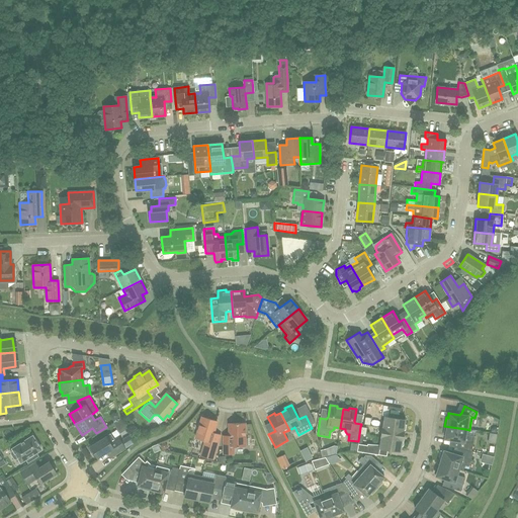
[(381,427),(403,430),(405,430),(406,425),(404,424),(405,418),(383,415),(381,427)]
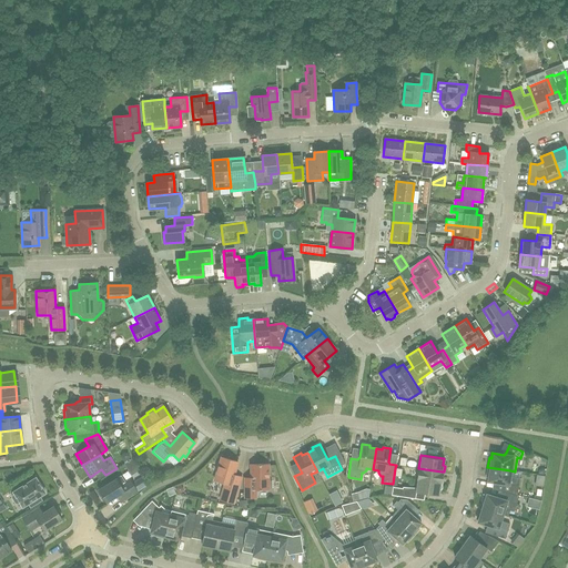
[(242,476),(234,474),(237,462),(221,457),(214,480),(222,483),(224,485),(220,499),(233,504),(242,476)]
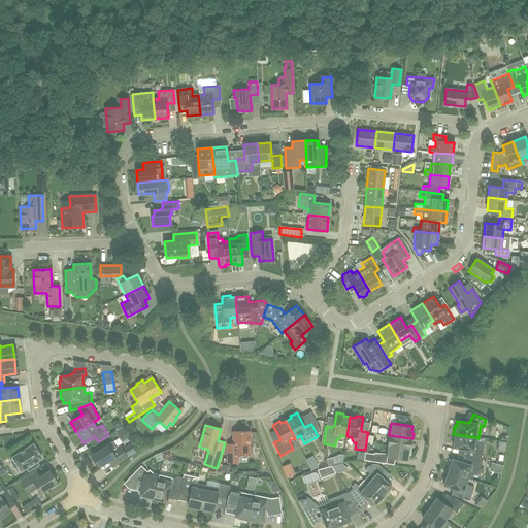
[(146,441),(150,436),(142,431),(139,435),(146,441)]
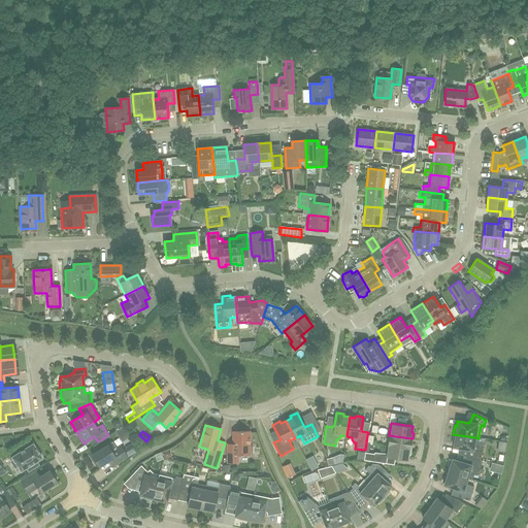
[(233,443),(227,443),(228,463),(234,463),(234,456),(249,455),(249,454),(252,454),(252,448),(249,448),(249,431),(233,431),(233,443)]
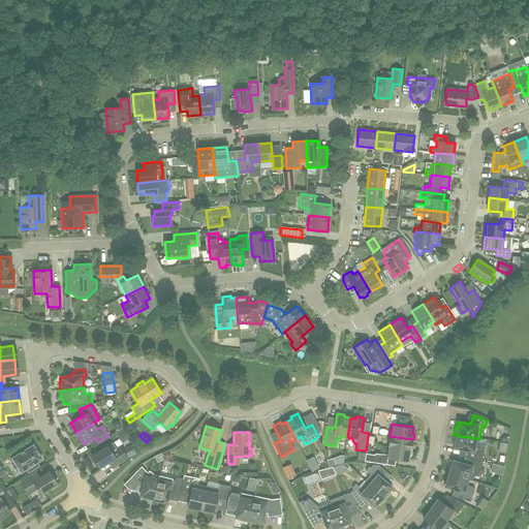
[(474,444),(475,438),(454,435),(453,443),(455,444),(454,448),(468,450),(467,458),(469,459),(481,461),(484,445),(474,444)]
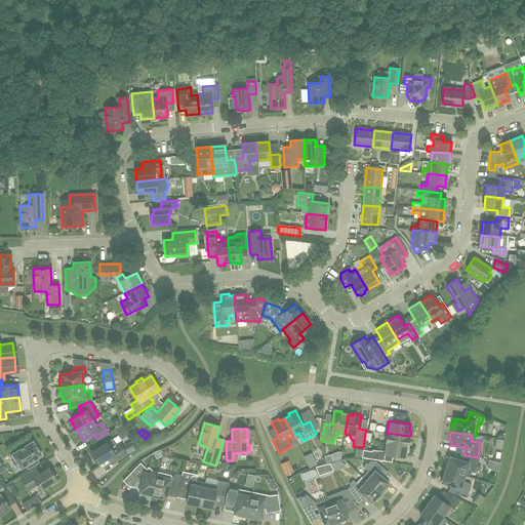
[(407,447),(408,436),(387,433),(386,443),(407,447)]
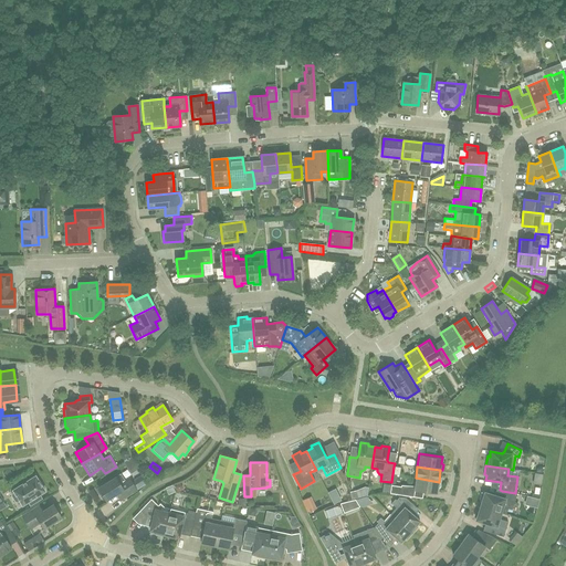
[(142,474),(130,481),(128,478),(119,484),(115,478),(104,484),(102,483),(95,488),(100,495),(102,494),(105,501),(116,493),(121,500),(136,490),(147,483),(142,474)]
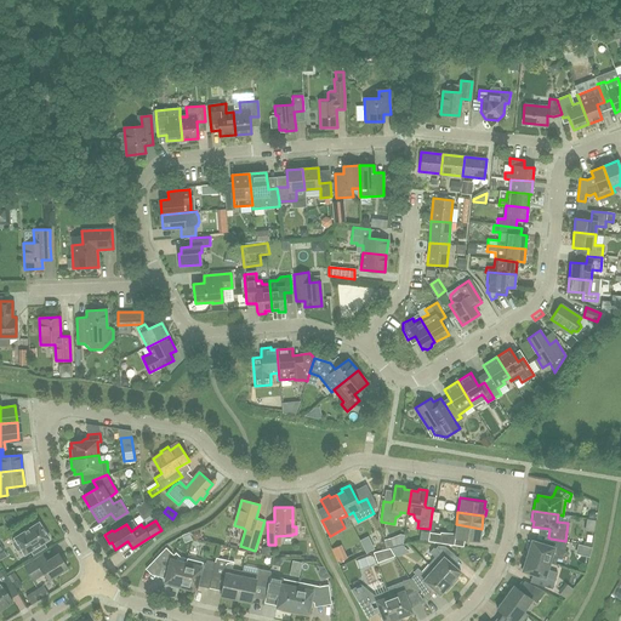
[(15,540),(12,541),(12,543),(16,551),(18,551),(21,550),(24,554),(30,551),(33,554),(45,547),(43,542),(49,539),(38,523),(13,537),(15,540)]
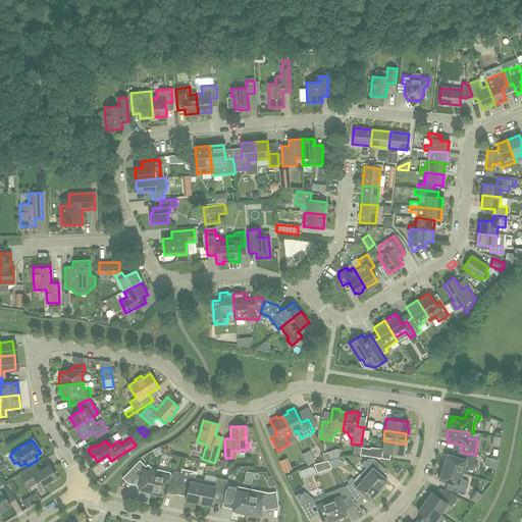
[(406,445),(405,445),(383,440),(382,449),(369,448),(369,449),(361,448),(359,455),(389,460),(390,453),(402,455),(402,456),(403,456),(404,450),(405,451),(406,445)]
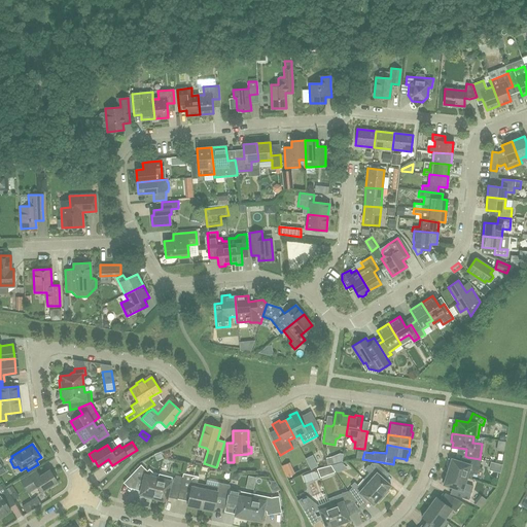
[(481,459),(480,459),(467,457),(465,463),(451,459),(451,460),(449,460),(447,464),(449,466),(447,471),(466,478),(467,471),(477,475),(481,459)]
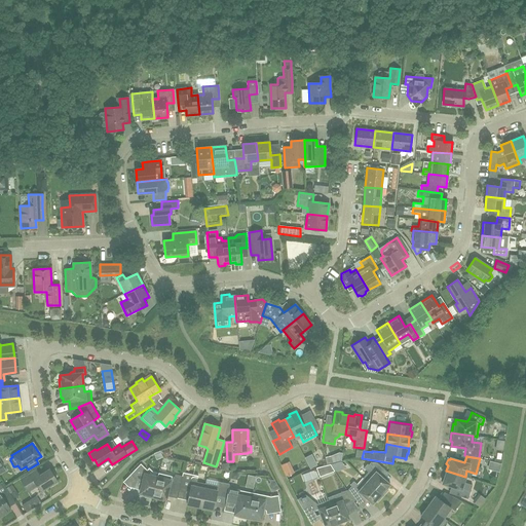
[(283,462),(289,475),(296,472),(291,458),(283,462)]
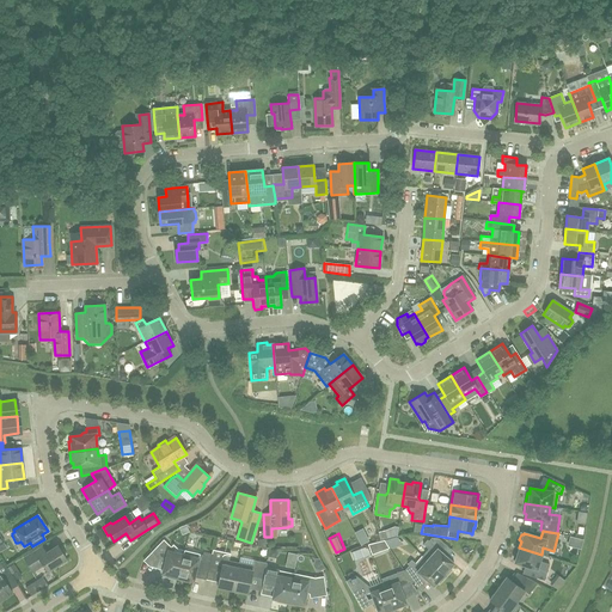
[(428,549),(422,556),(446,576),(452,569),(450,568),(454,563),(441,552),(447,546),(439,538),(432,538),(428,540),(427,539),(423,544),(428,549)]
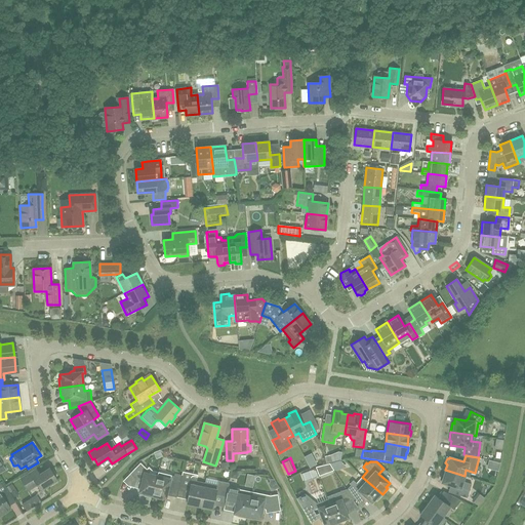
[(152,497),(157,476),(149,474),(145,470),(146,469),(139,462),(129,474),(135,478),(140,480),(142,481),(138,492),(144,493),(143,495),(152,497)]
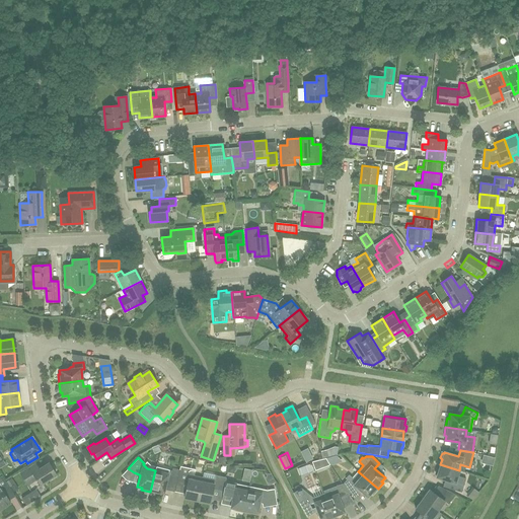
[(49,463),(40,468),(35,462),(19,473),(27,486),(35,479),(40,485),(56,474),(49,463)]
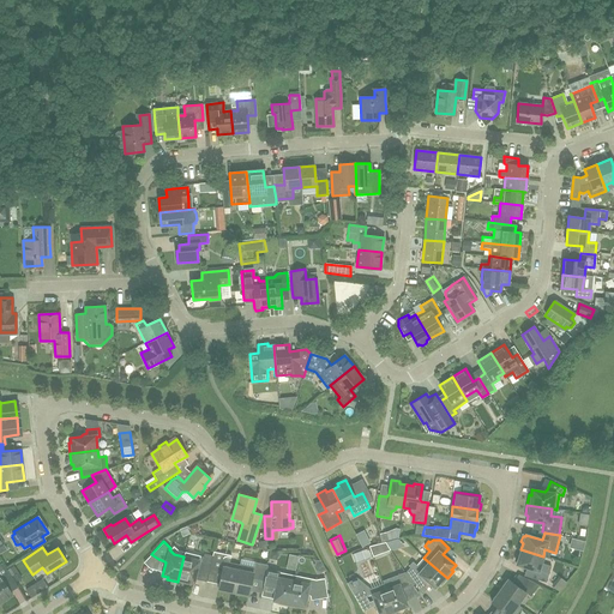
[(355,549),(343,557),(347,564),(359,557),(355,549)]
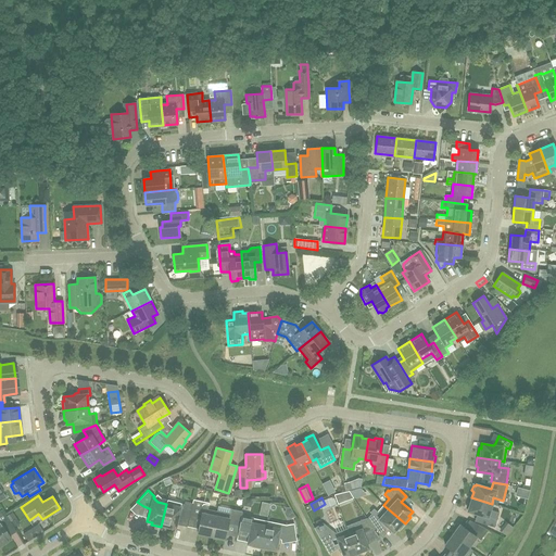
[(490,510),(492,504),(471,497),(470,503),(467,504),(466,508),(468,510),(467,512),(482,516),(480,522),(494,528),(498,513),(490,510)]
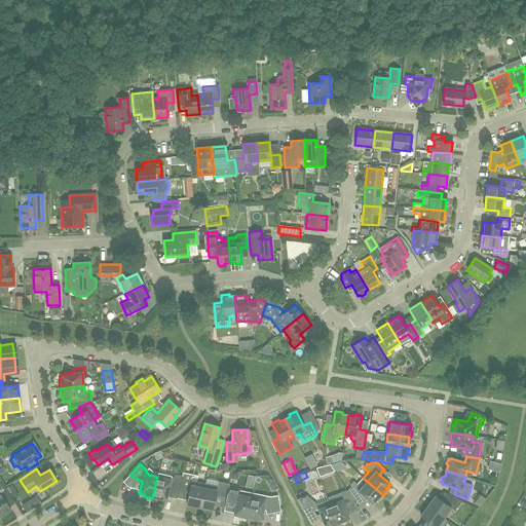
[(311,481),(317,479),(314,472),(308,474),(311,481)]
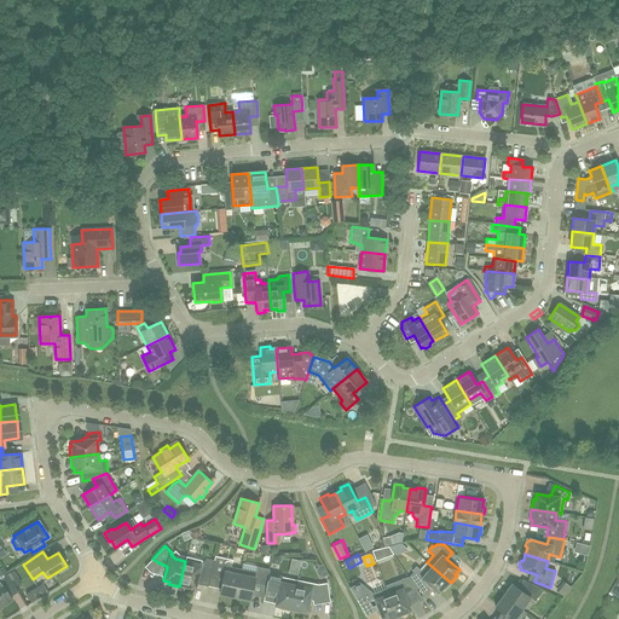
[(210,577),(212,573),(214,560),(206,559),(203,566),(201,565),(202,561),(186,556),(185,561),(179,586),(189,589),(190,586),(195,588),(197,576),(200,574),(210,577)]
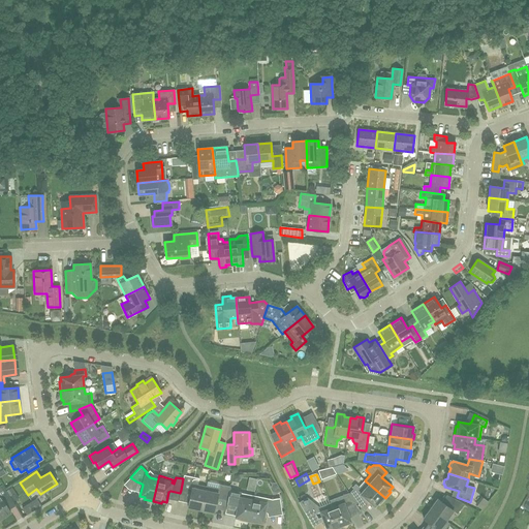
[(200,510),(206,487),(205,491),(198,490),(199,485),(197,485),(198,478),(183,475),(183,478),(181,490),(191,492),(187,507),(200,510)]
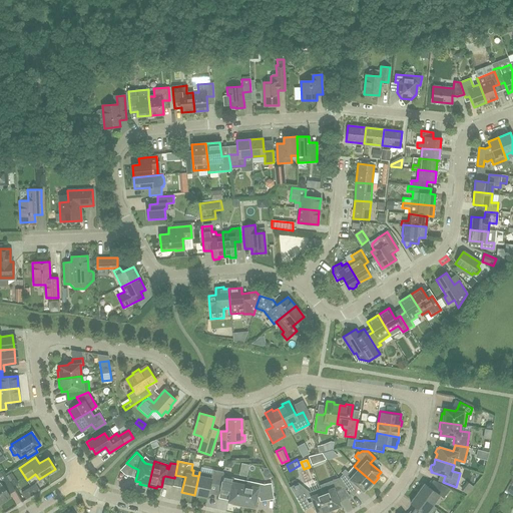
[(374,483),(354,466),(348,472),(345,469),(342,473),(343,474),(340,477),(348,489),(353,483),(364,492),(367,488),(369,489),(374,483)]
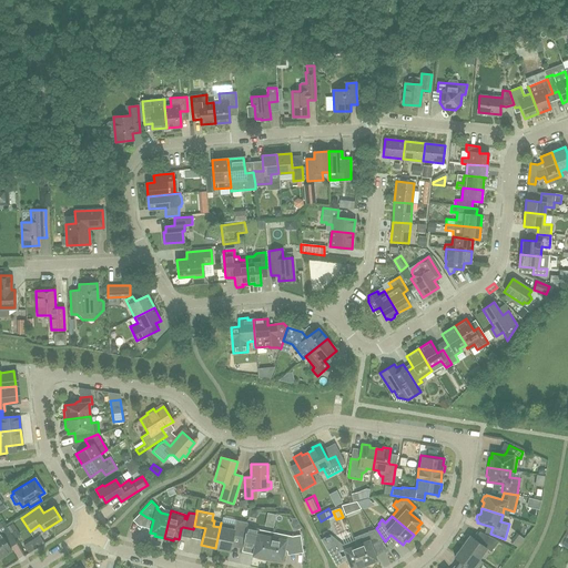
[(0,557),(11,550),(7,544),(7,540),(4,537),(10,534),(1,520),(0,520),(0,557)]
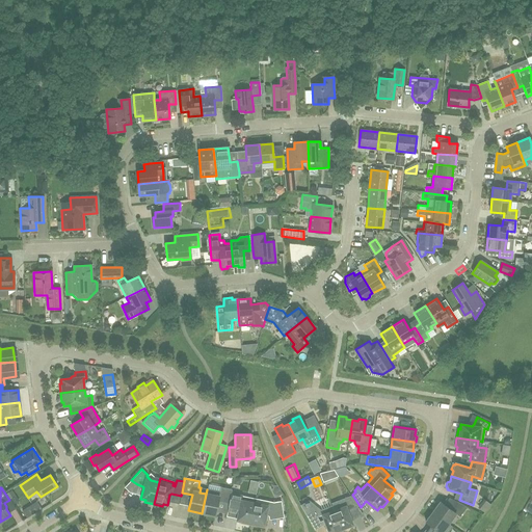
[(229,504),(231,494),(232,489),(220,487),(220,491),(207,488),(207,489),(202,513),(215,515),(218,502),(229,504)]
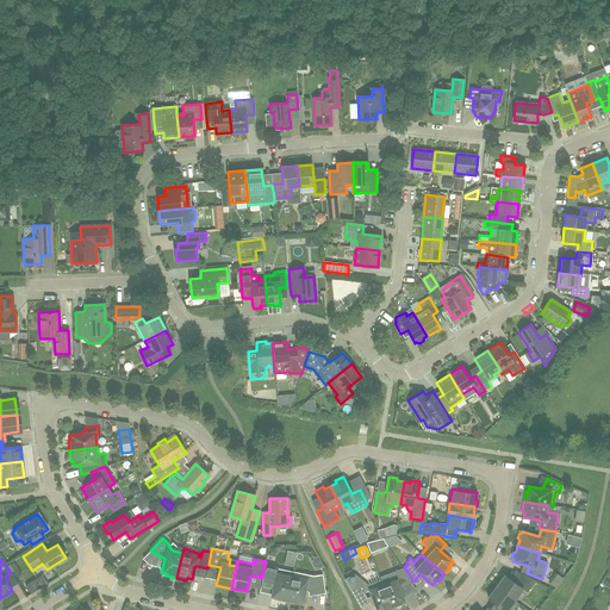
[(265,566),(262,578),(260,586),(273,590),(272,597),(277,597),(277,599),(286,602),(292,572),(265,566)]
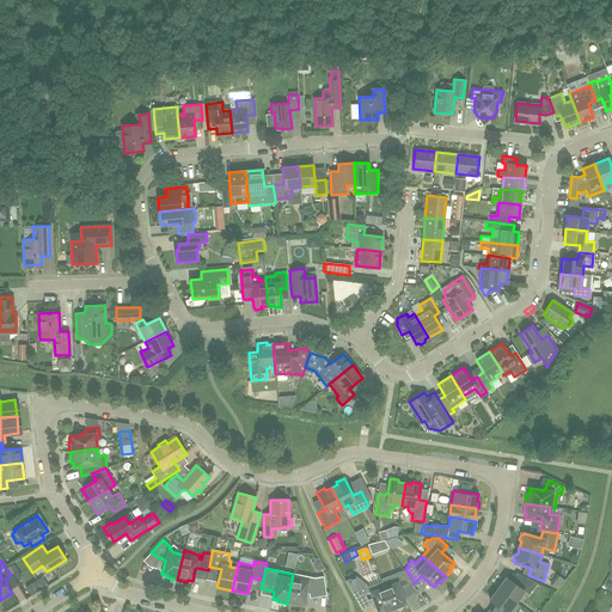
[(399,587),(408,583),(411,582),(403,570),(387,576),(391,585),(384,587),(392,609),(395,607),(397,609),(402,607),(403,605),(405,604),(399,587)]
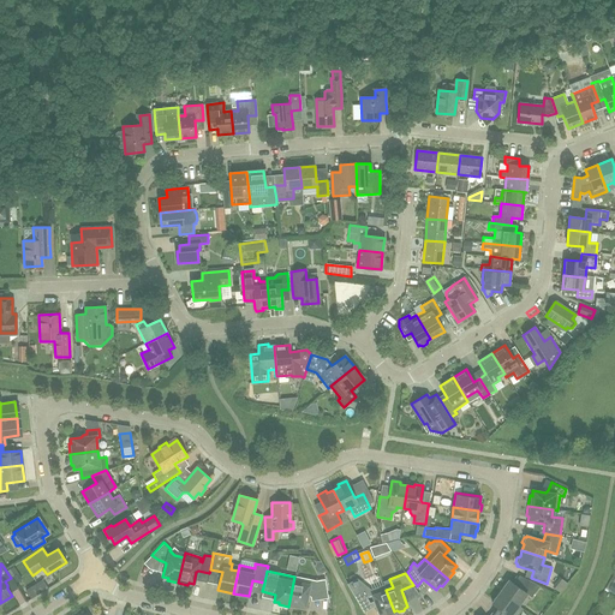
[(327,596),(326,586),(324,579),(316,580),(294,577),(288,607),(299,609),(299,607),(304,608),(309,589),(317,591),(318,597),(327,596)]
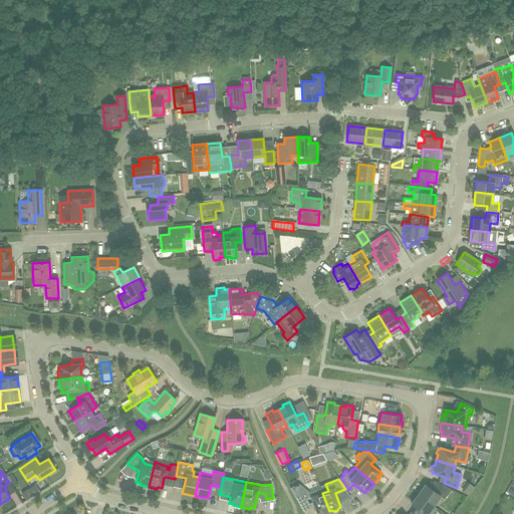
[(8,485),(12,494),(17,491),(13,483),(8,485)]
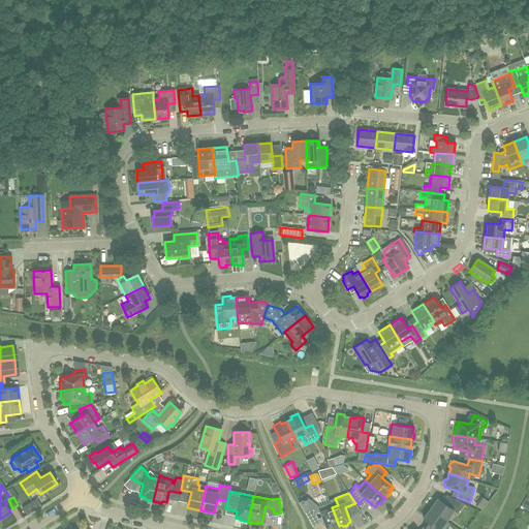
[(339,526),(332,507),(330,503),(318,507),(307,497),(299,502),(308,518),(315,514),(320,511),(327,528),(335,528),(336,528),(337,527),(339,526)]
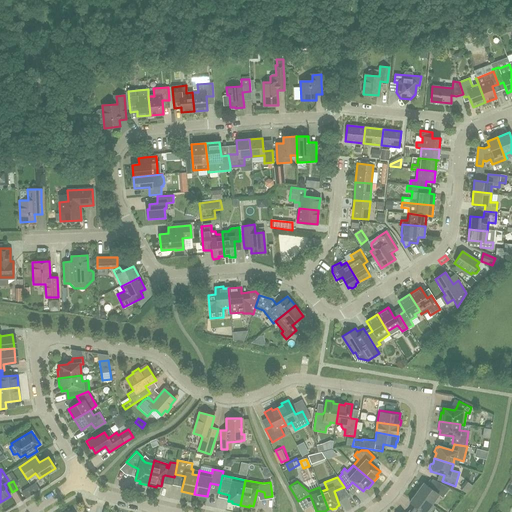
[(511,484),(508,482),(503,491),(505,493),(506,491),(511,494),(511,484)]
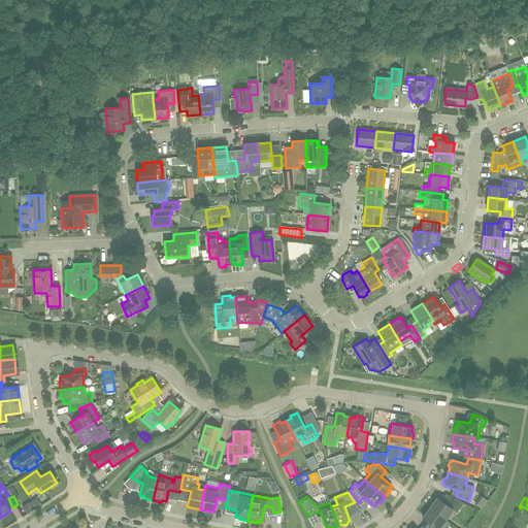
[(456,513),(463,503),(454,498),(448,506),(436,498),(429,508),(444,520),(452,509),(456,513)]
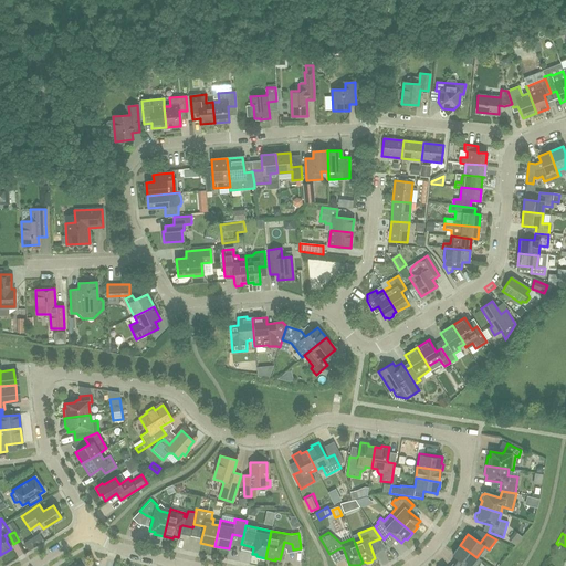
[(469,565),(477,557),(460,545),(452,555),(464,564),(462,565),(469,565)]
